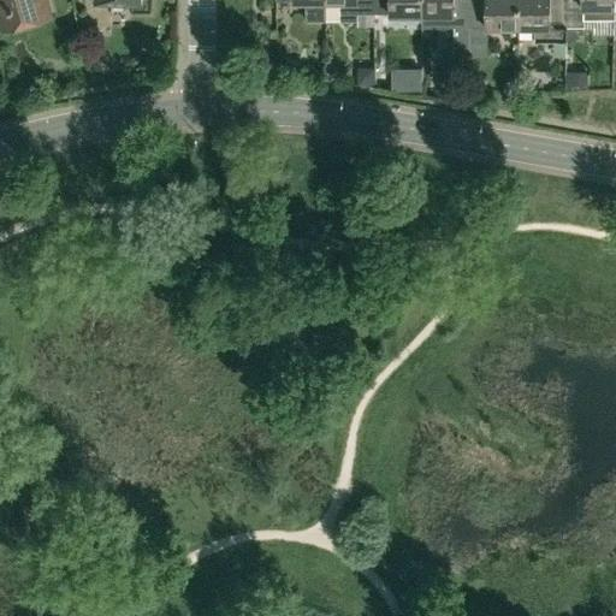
[(0,0),(0,13),(5,29),(51,15),(46,0),(0,0)]
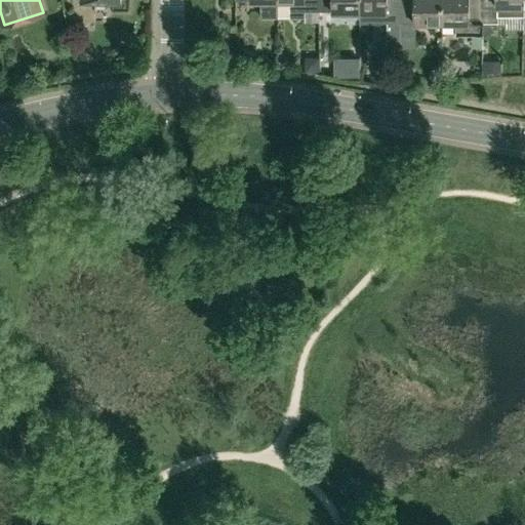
[(278,0),(260,0),(260,15),(278,15),(278,0)]
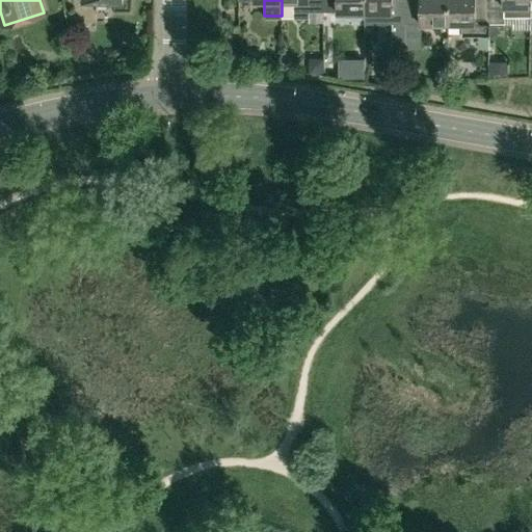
[(323,10),(323,0),(293,0),(294,17),(309,17),(309,10),(323,10)]
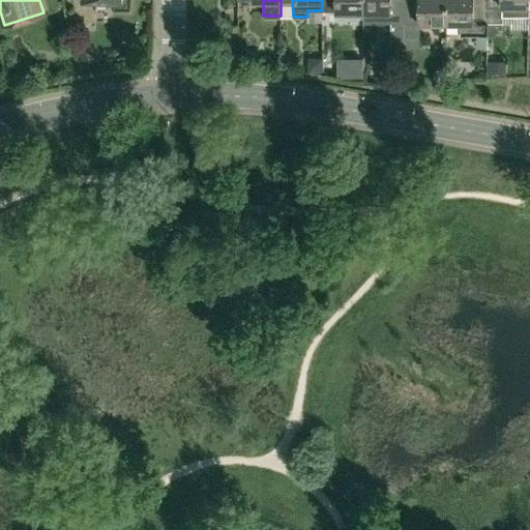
[(363,22),(364,22),(363,0),(322,0),(322,10),(323,21),(328,21),(328,10),(363,9),(363,22)]
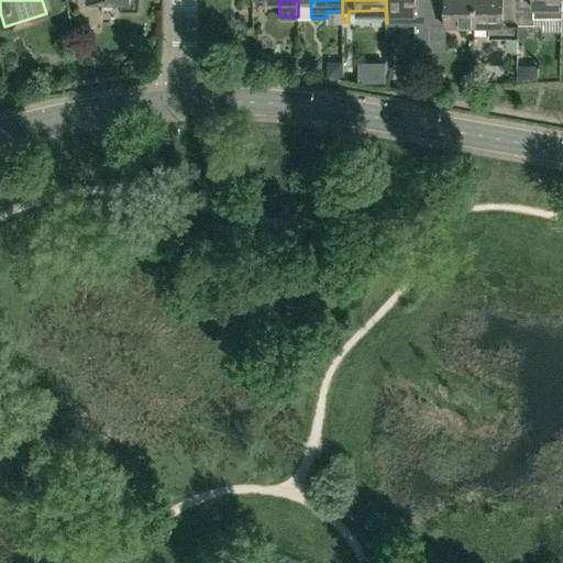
[(430,22),(430,0),(386,0),(387,23),(415,22),(430,22)]
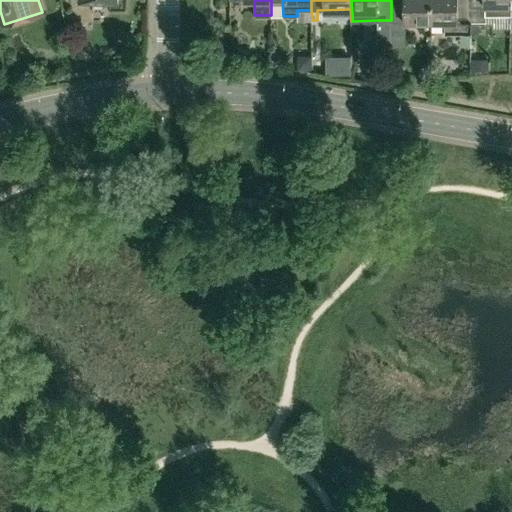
[(391,0),(391,20),(432,20),(431,0),(391,0)]
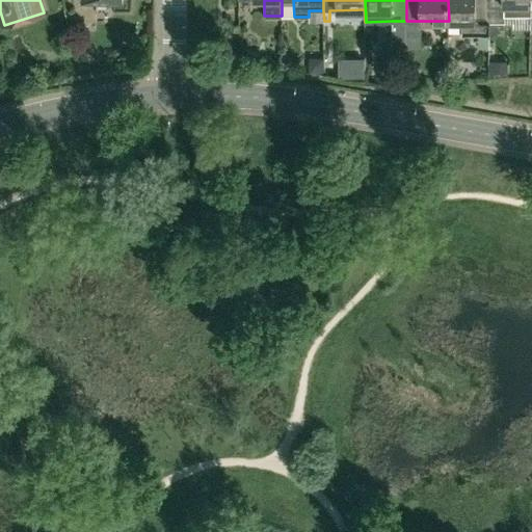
[(448,0),(449,21),(462,21),(463,21),(463,34),(478,34),(490,34),(490,21),(489,0),(448,0)]
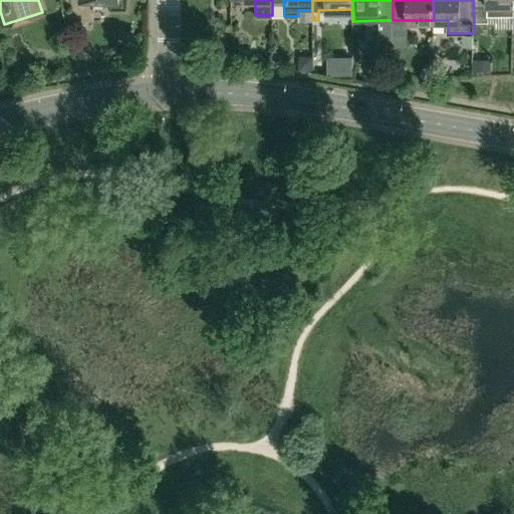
[(473,0),(474,20),(484,20),(497,20),(497,27),(513,27),(513,4),(513,0),(473,0)]
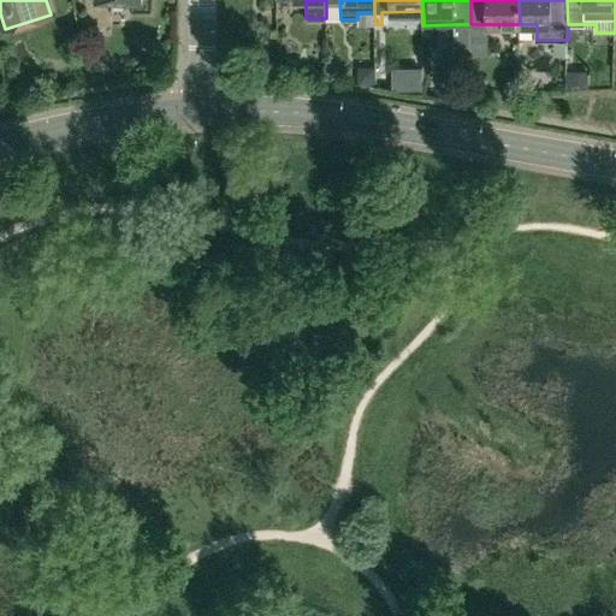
[(540,73),(538,88),(557,90),(560,77),(540,73)]
